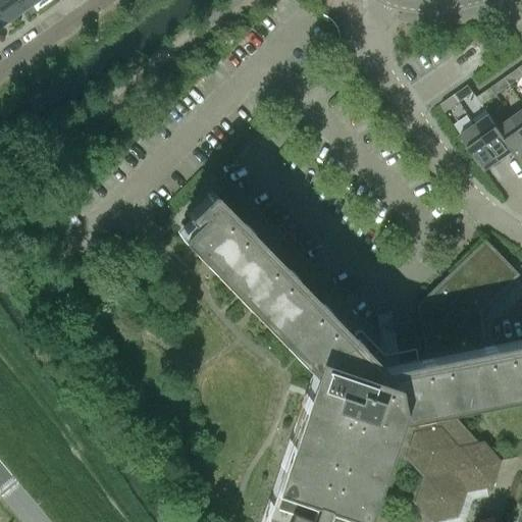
[(23,9),(16,0),(0,0),(0,15),(4,22),(23,9)]
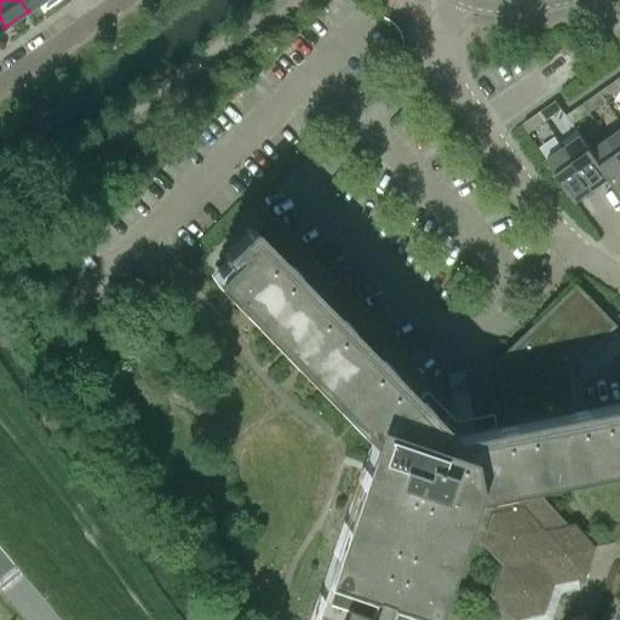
[(19,0),(28,11),(44,0),(19,0)]
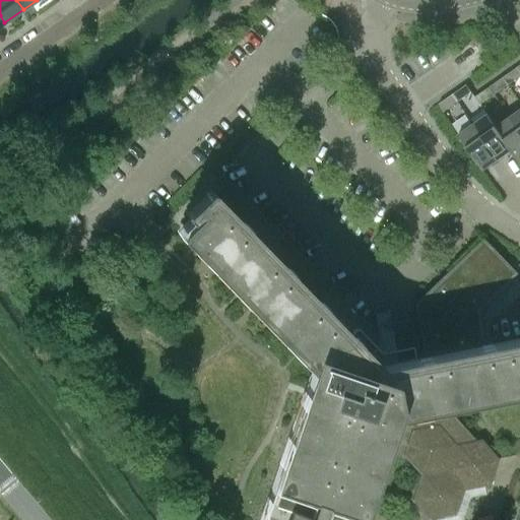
[(519,75),(519,71),(517,67),(503,76),(508,84),(519,75)]
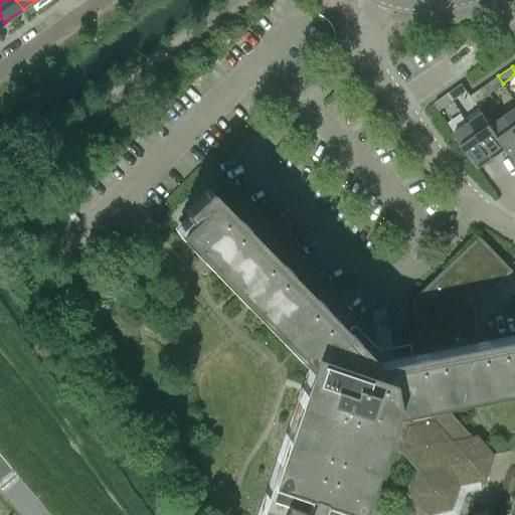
[(489,93),(503,83),(498,75),(484,86),(489,93)]
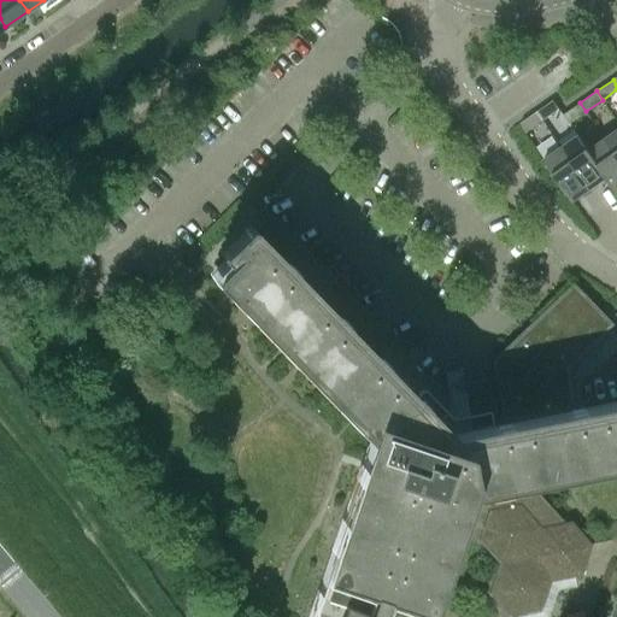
[(536,111),(542,119),(559,109),(553,100),(536,111)]
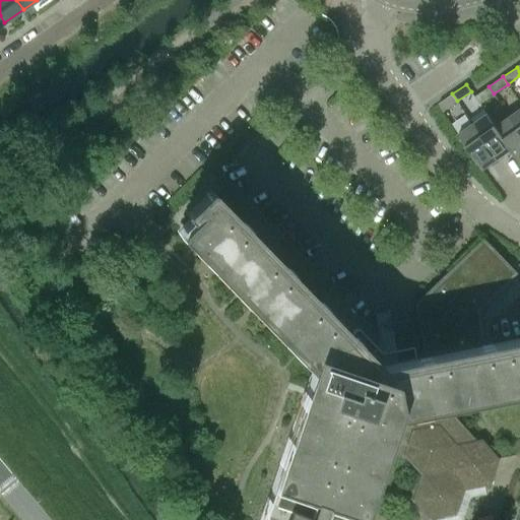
[(494,93),(489,86),(475,95),(480,103),(494,93)]
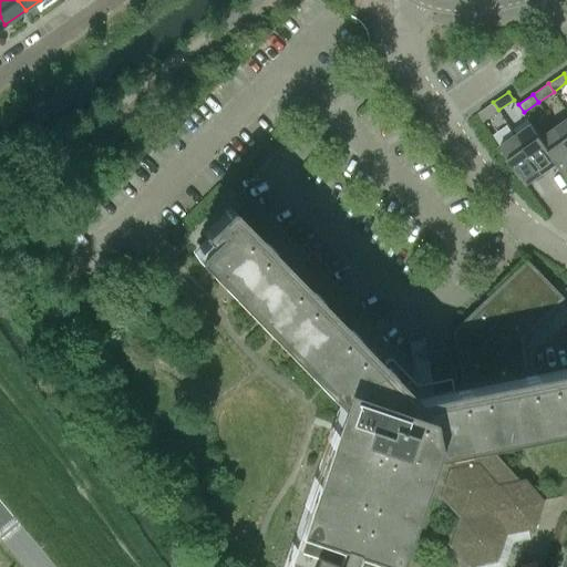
[(498,110),(493,102),(477,113),(483,121),(498,110)]
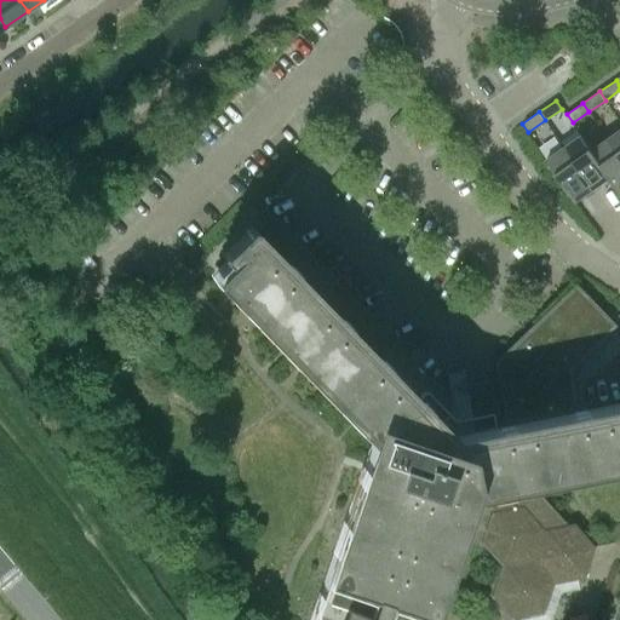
[(619,130),(608,139),(619,156),(619,130)]
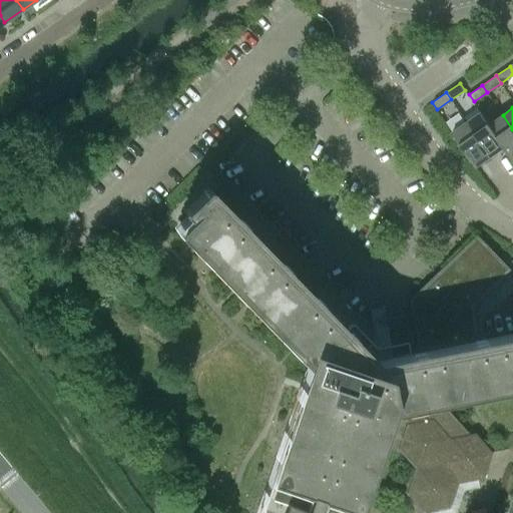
[(467,121),(491,156),(504,147),(505,146),(489,124),(490,124),(481,111),(467,121)]
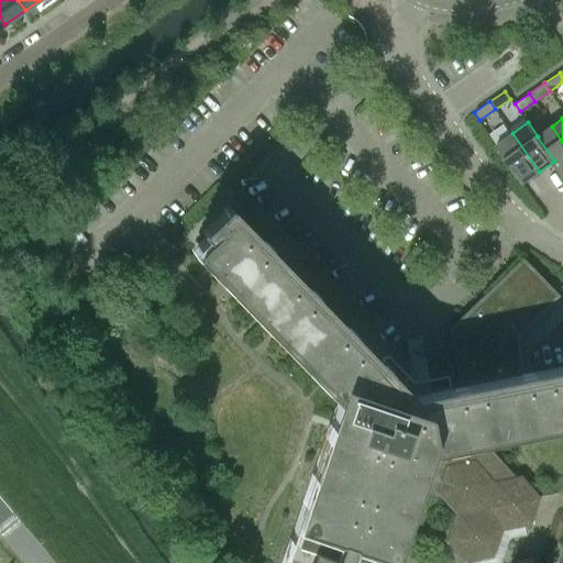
[(554,161),(553,162),(562,175),(562,174),(562,142),(552,127),(538,136),(537,136),(554,161)]
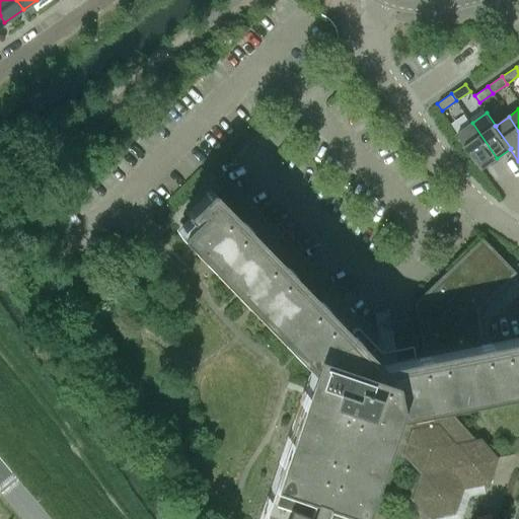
[(497,158),(472,123),(457,134),(482,168),(497,158)]
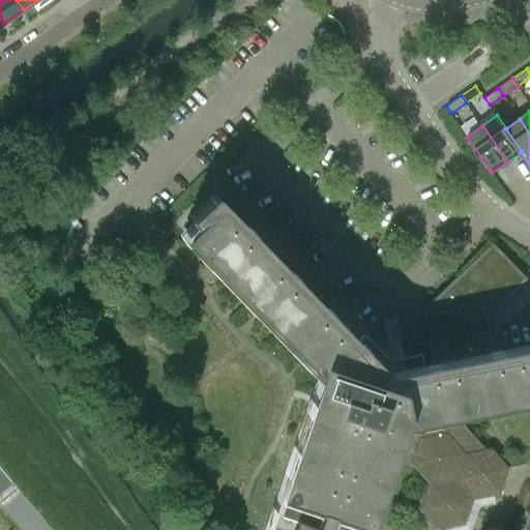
[(419,438),(410,463),(428,483),(419,508),(437,529),(463,524),(472,498),(499,493),(507,468),(490,447),(484,448),(461,422),(459,409),(529,394),(529,343),(487,352),(479,314),(519,276),(488,245),(434,297),(437,300),(427,311),(437,362),(406,369),(401,341),(385,344),(387,352),(378,361),(214,193),(188,217),(196,225),(185,234),(321,375),(268,529),(362,529),(400,420),(415,417),(419,438)]
